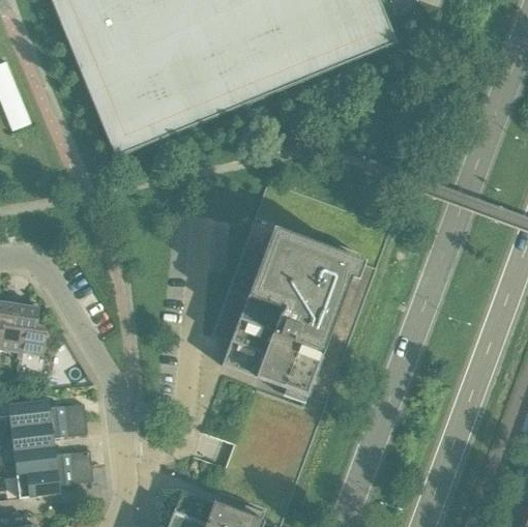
[(51,0),(52,2),(116,157),(398,41),(388,19),(385,11),(382,5),(380,0),(51,0)]
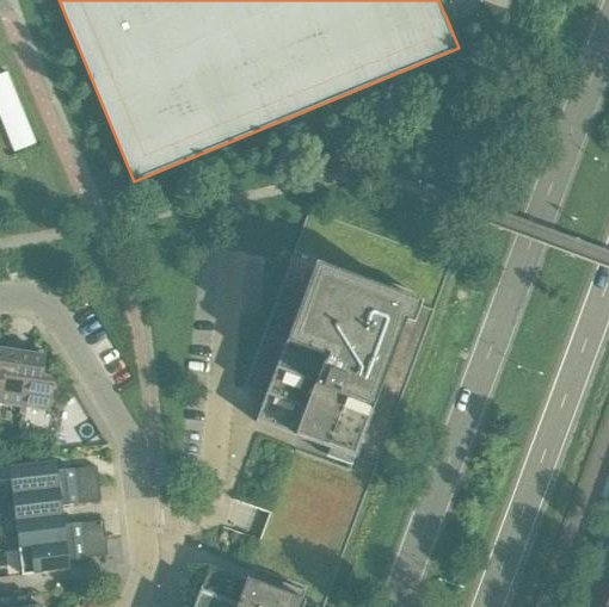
[(325,604),(453,260),(311,208),(244,385),(265,394),(257,416),(301,433),(247,576),(280,589),(283,581),(306,589),(303,596),(325,604)]
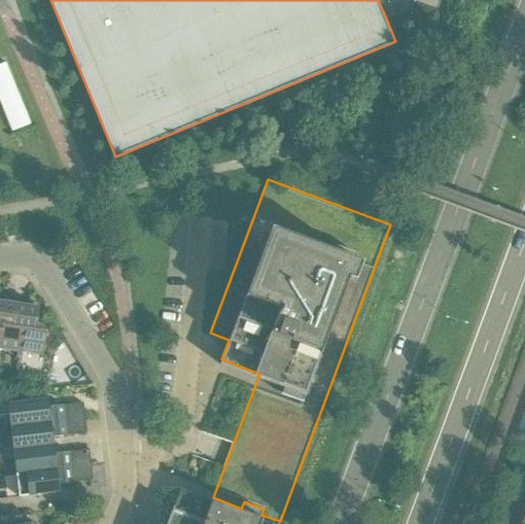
[(13,324),(18,302),(0,299),(0,322),(3,323),(0,345),(19,348),(19,354),(21,354),(25,326),(13,324)]
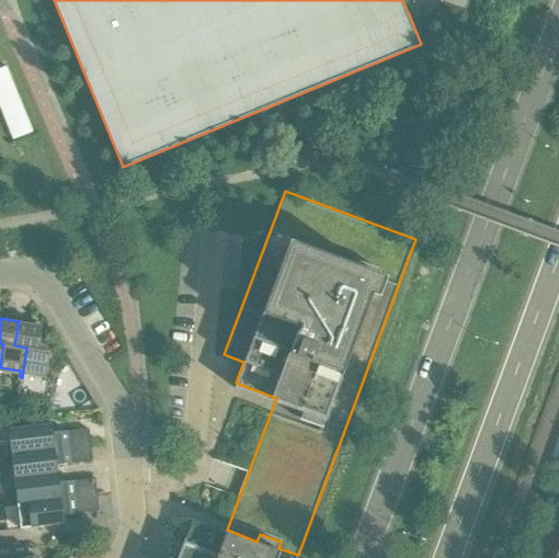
[(40,343),(43,326),(19,321),(14,345),(26,348),(22,377),(24,377),(25,372),(47,375),(50,350),(46,344),(40,343)]
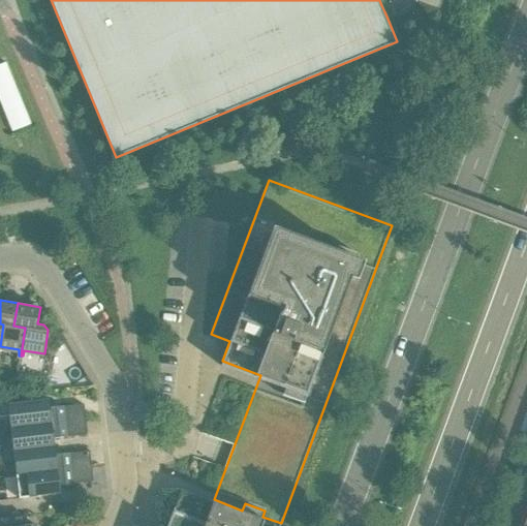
[(87,418),(85,402),(51,406),(50,397),(0,403),(0,415),(10,414),(11,426),(87,418)]
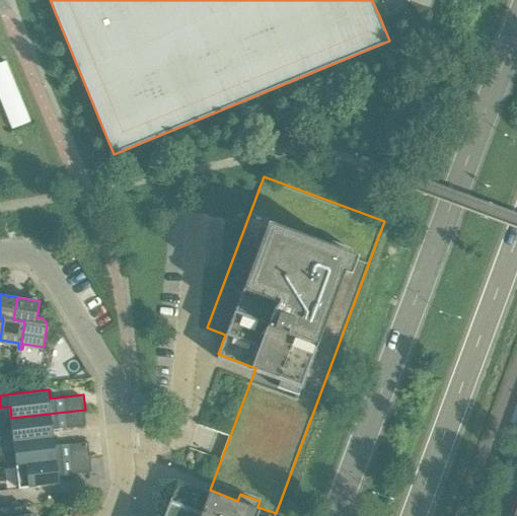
[(53,428),(86,425),(85,410),(11,418),(12,430),(2,431),(3,442),(54,436),(53,428)]
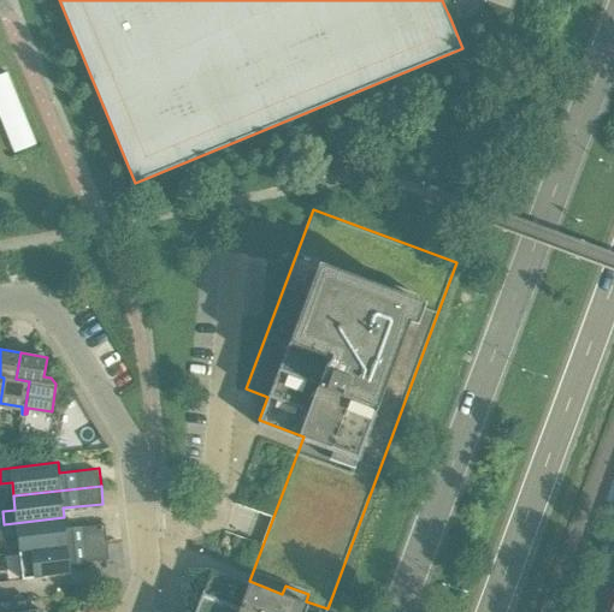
[(107,540),(105,522),(65,527),(64,517),(4,524),(5,538),(18,536),(19,551),(107,540)]
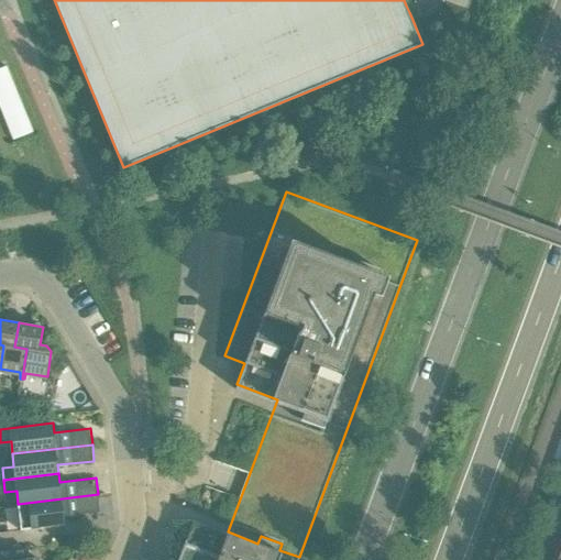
[(64,515),(100,511),(98,494),(18,504),(21,529),(65,524),(64,515)]
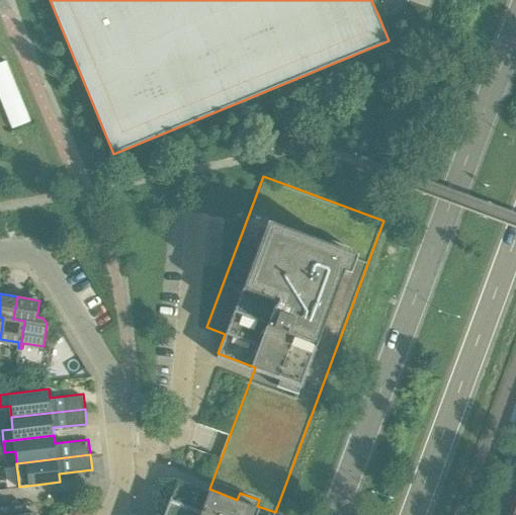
[(253,514),(257,506),(259,500),(240,493),(237,500),(209,489),(178,478),(163,514),(253,514)]
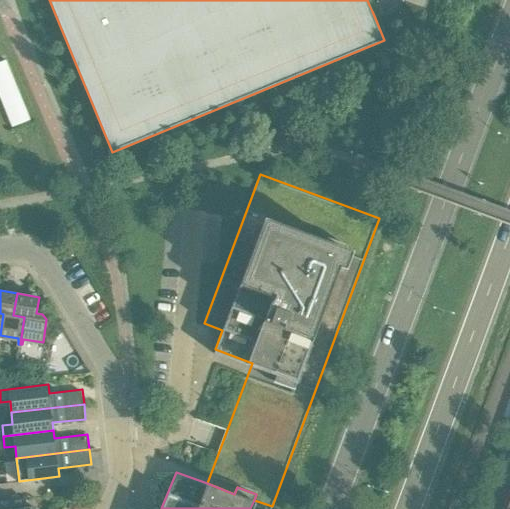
[(35,508),(35,505),(27,507),(26,497),(11,499),(12,508),(35,508)]
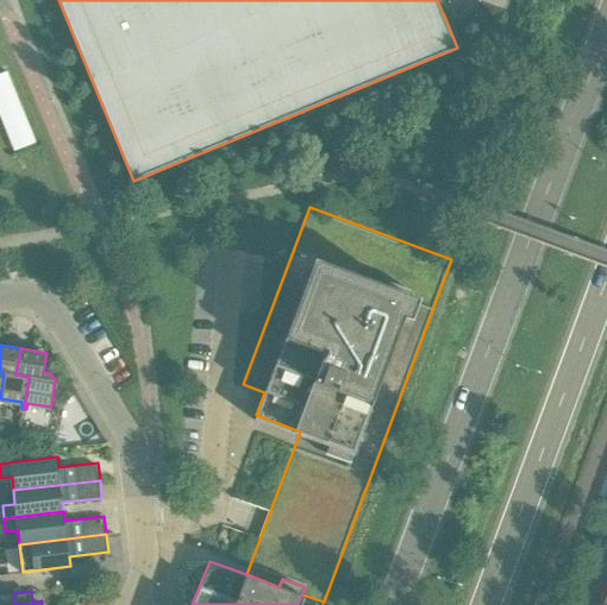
[(14,604),(13,593),(0,594),(0,604),(14,604)]
